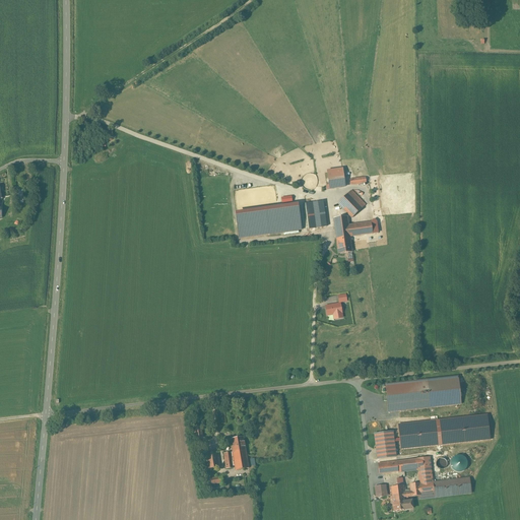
[(342,169),(327,171),(329,189),(344,187),(342,169)]
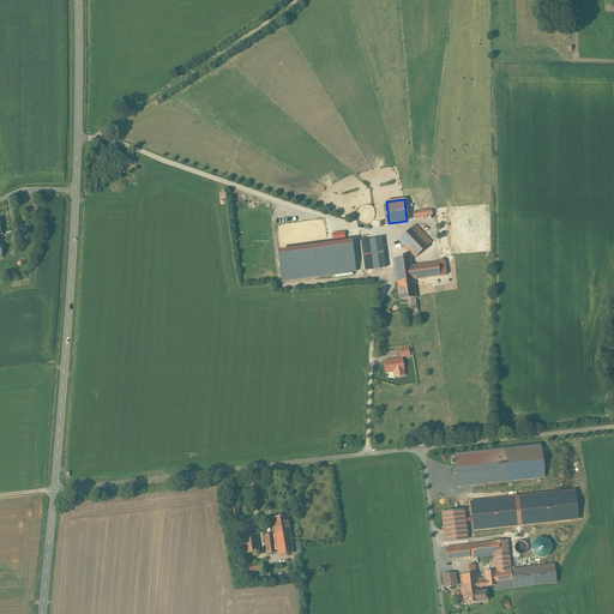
[(10,220),(8,208),(0,208),(0,212),(1,221),(4,221),(5,224),(10,224),(8,220),(10,220)]
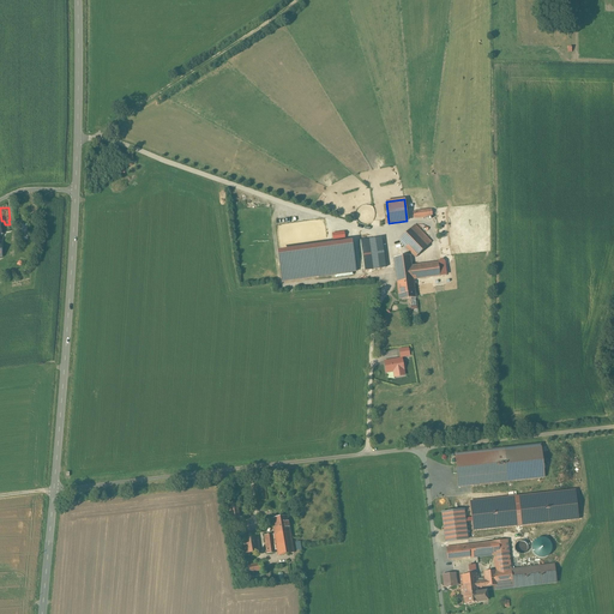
[(431,242),(415,224),(398,240),(415,257),(431,242)]
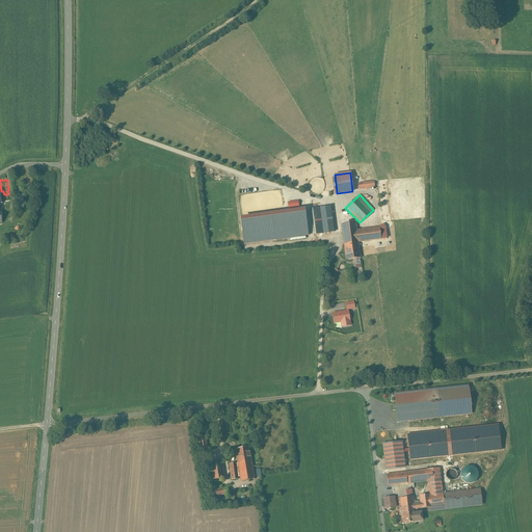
[(301,206),(301,201),(290,202),(290,209),(294,208),(294,210),(296,210),(296,207),(301,206)]
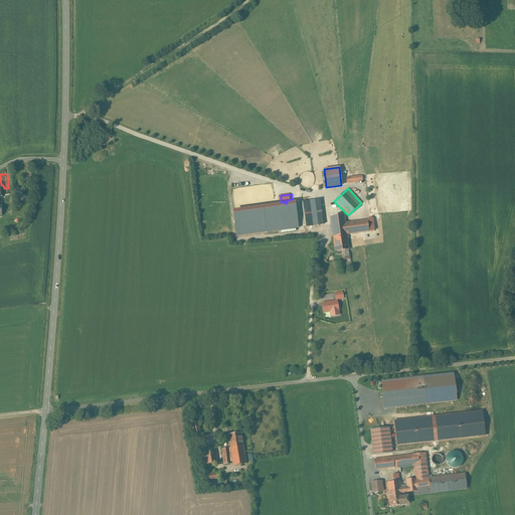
[(320,199),(303,201),(306,226),(313,225),(310,206),(320,204),(320,199)]
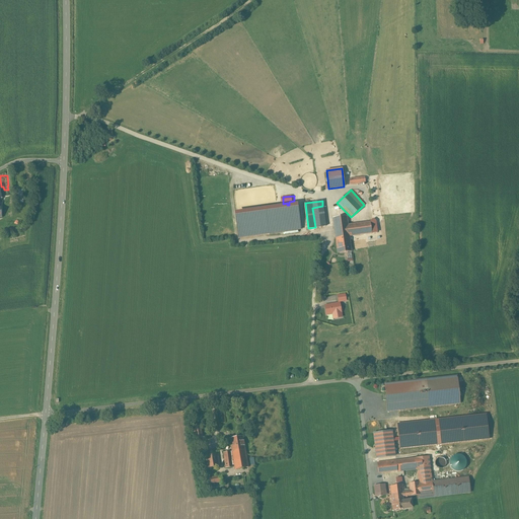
[(297,204),(235,212),(239,239),(301,230),(297,204)]
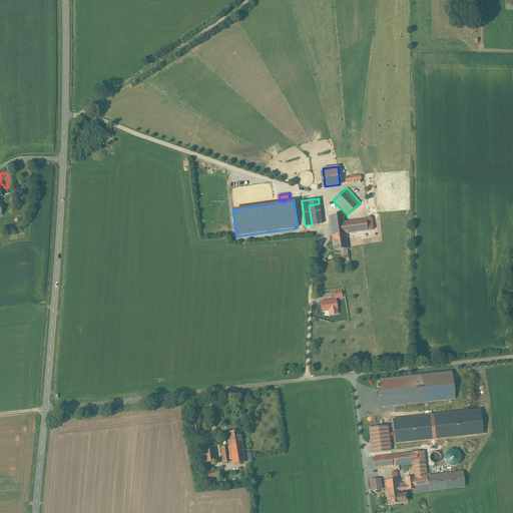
[(319,203),(309,205),(312,224),(322,223),(319,203)]
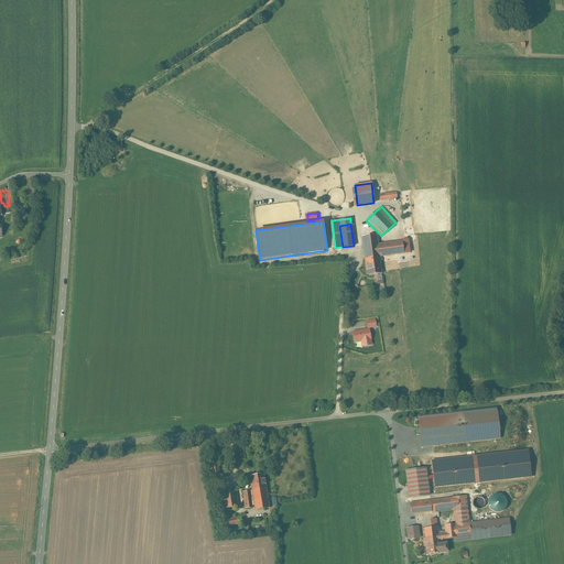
[(376,235),(361,237),(367,275),(381,273),(379,257),(378,243),(376,235)]
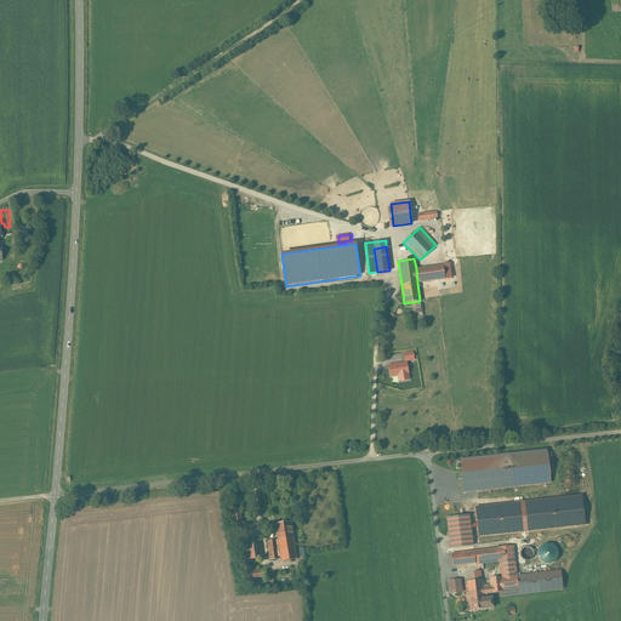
[(443,265),(416,268),(417,283),(444,279),(443,265)]
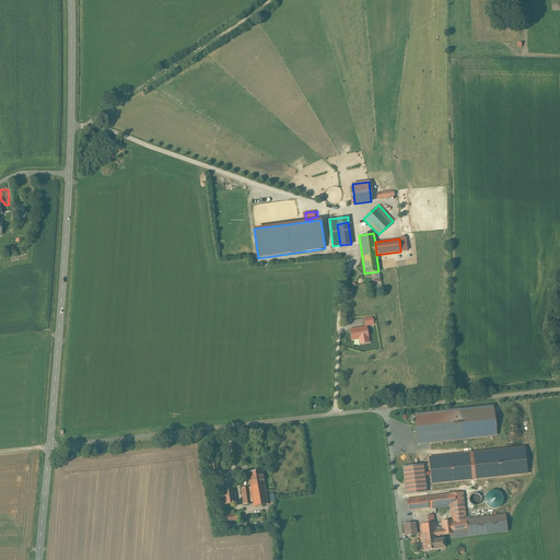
[(365,327),(350,330),(352,339),(359,338),(360,343),(369,342),(368,337),(365,327)]
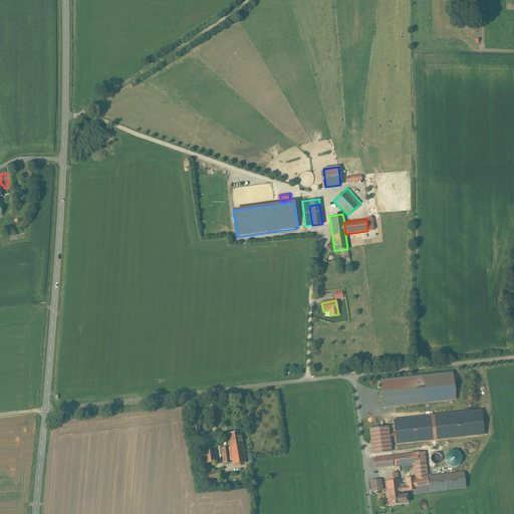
[(452,372),(381,379),(384,408),(456,400),(452,372)]
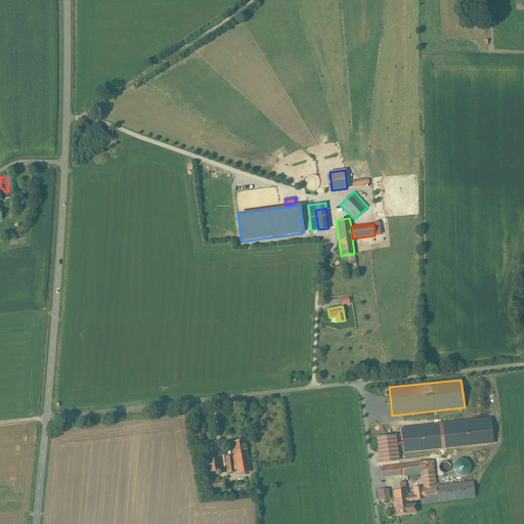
[(203,429),(192,430),(193,441),(204,440),(203,429)]
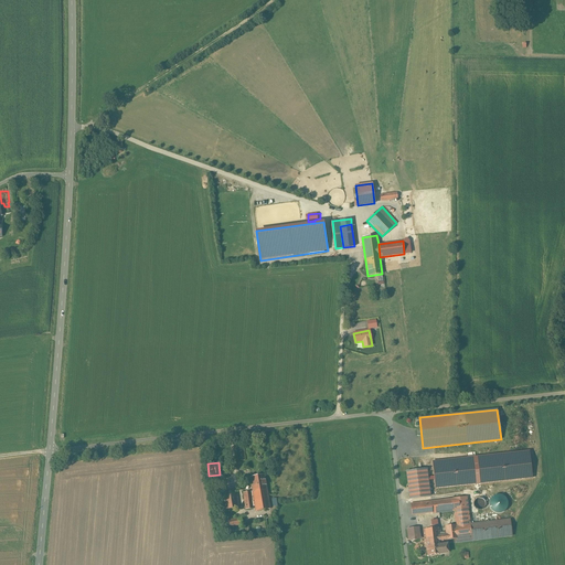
[(426,469),(406,471),(409,499),(429,496),(426,469)]
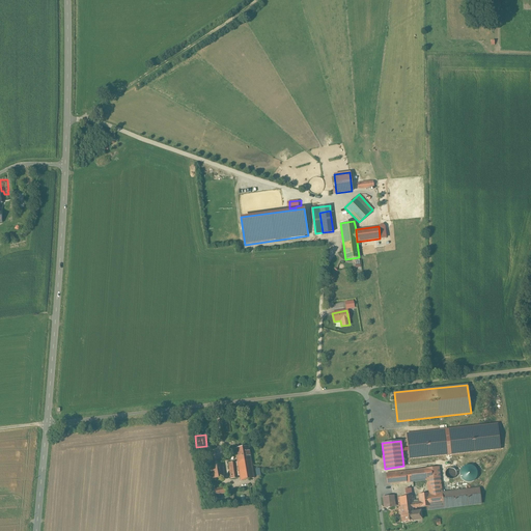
[(247,451),(234,452),(235,462),(238,475),(250,474),(247,451)]
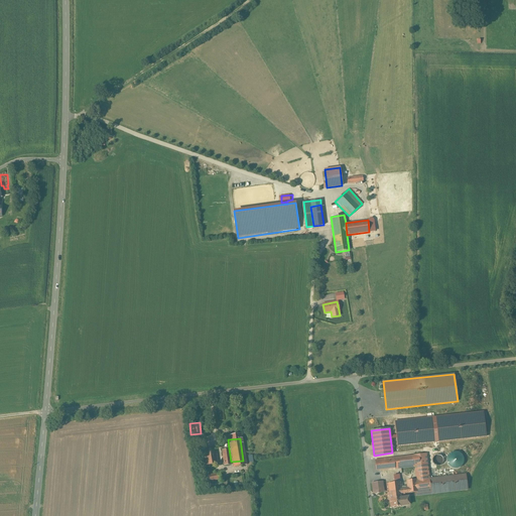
[(215,447),(199,450),(201,467),(218,464),(215,447)]
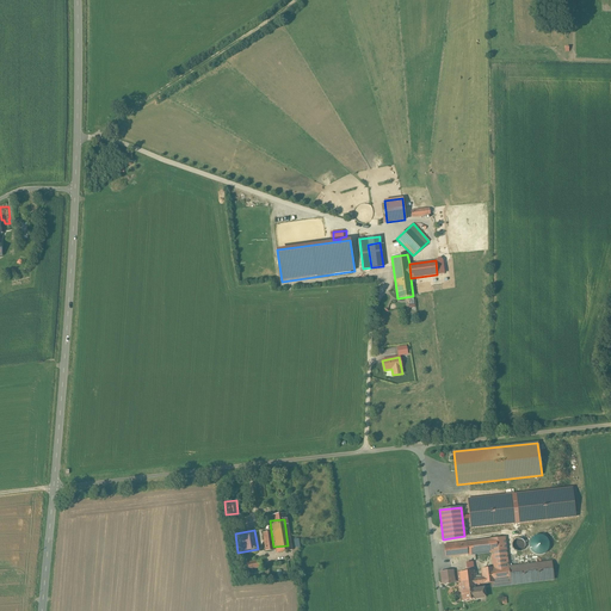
[(271,531),(263,532),(265,550),(273,550),(273,547),(271,531)]
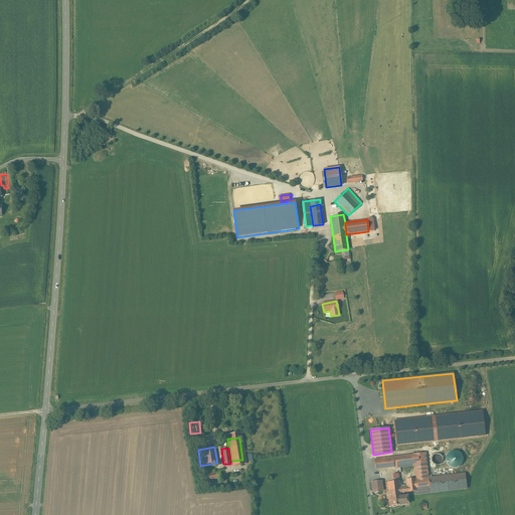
[(415,468),(426,467),(425,453),(413,454),(415,465),(415,468)]
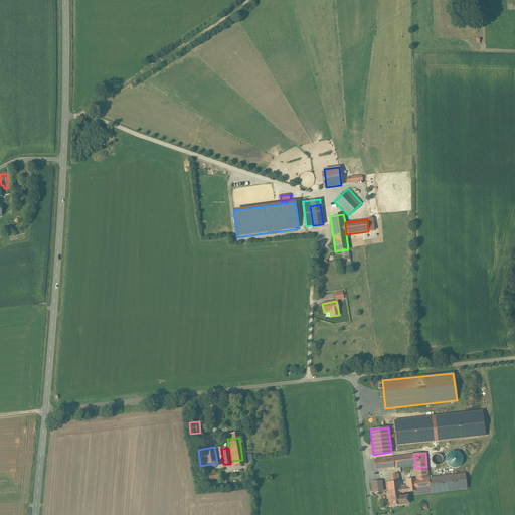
[(415,465),(413,454),(374,459),(375,469),(415,465)]
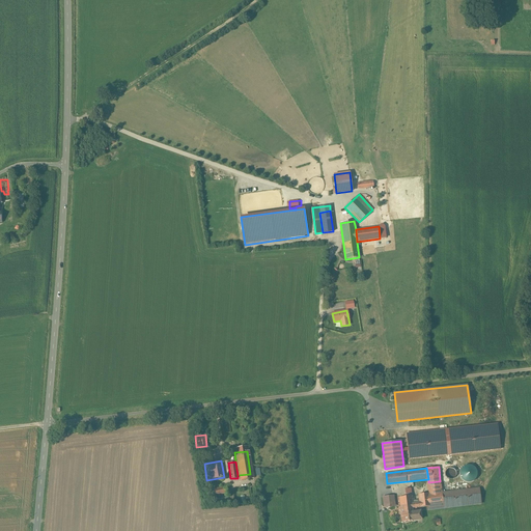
[(455,476),(456,474),(455,471),(454,470),(452,469),(450,468),(448,469),(446,470),(445,472),(445,474),(445,476),(447,477),(448,479),(450,479),(452,479),(454,477),(455,476)]
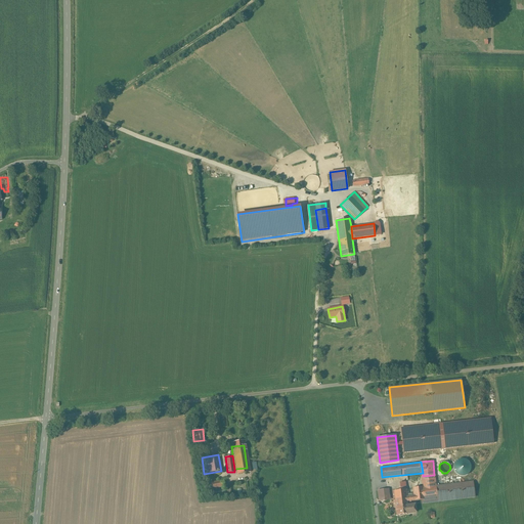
[(437,496),(436,486),(434,475),(423,476),(421,476),(422,486),(423,486),(424,498),(437,496)]
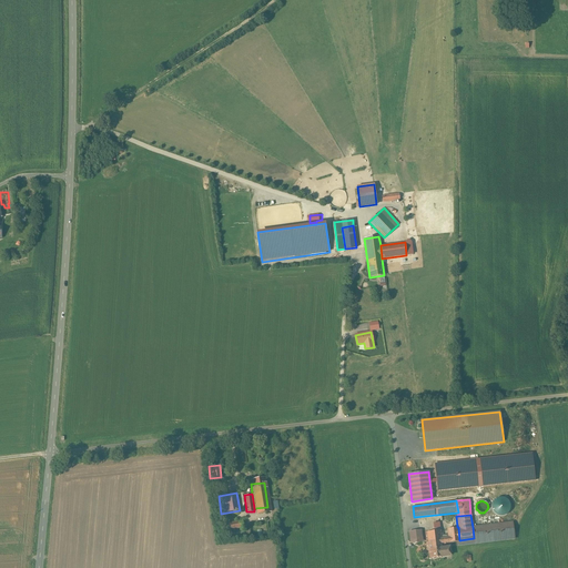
[(474,538),(459,540),(459,541),(457,541),(457,546),(515,539),(511,523),(473,527),(474,538)]
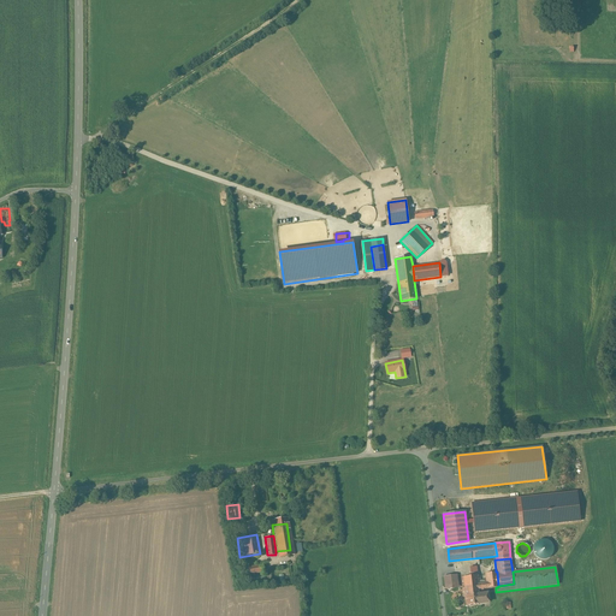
[(497,572),(496,572),(485,574),(486,580),(487,588),(496,587),(498,587),(498,586),(497,572)]
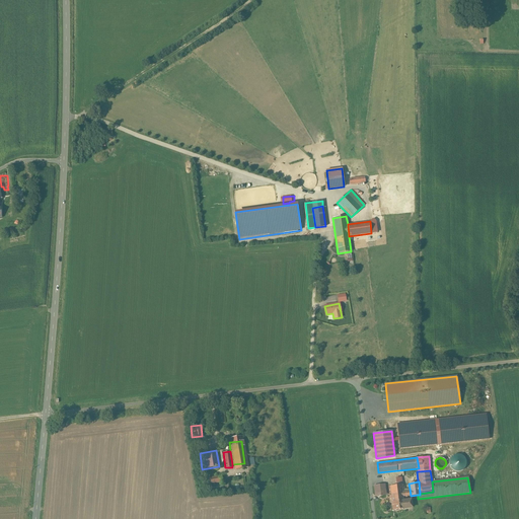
[(384,485),(374,486),(375,492),(375,496),(381,495),(380,495),(379,492),(385,491),(384,485)]
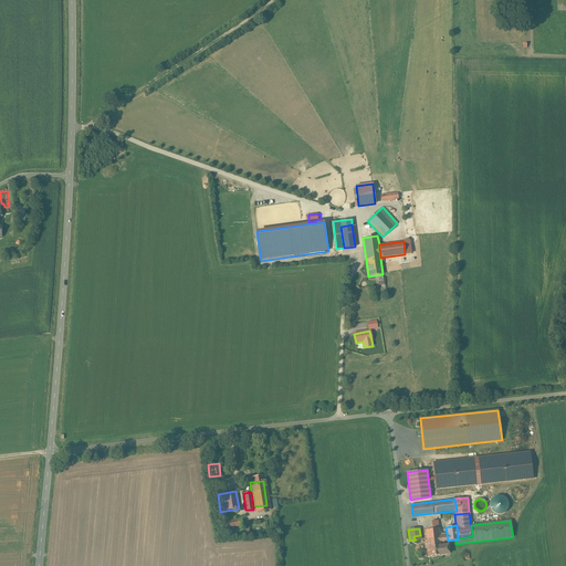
[(440,543),(439,534),(439,528),(426,531),(428,556),(449,553),(448,545),(441,545),(440,543)]
